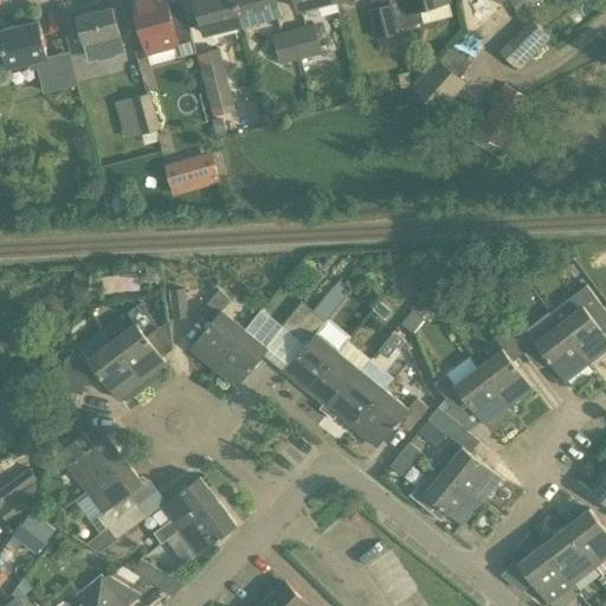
[(144,44),(174,37),(179,56),(195,52),(188,25),(173,28),(166,0),(143,0),(135,2),(144,44)]
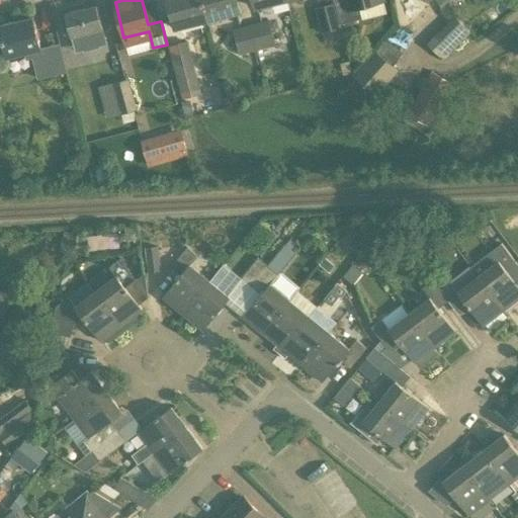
[(206,21),(201,0),(167,0),(175,29),(206,21)]
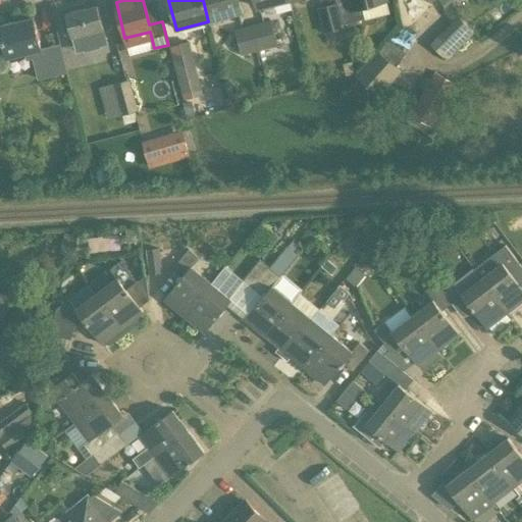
[(238,0),(203,0),(208,21),(209,25),(223,21),(226,16),(241,12),(238,0)]
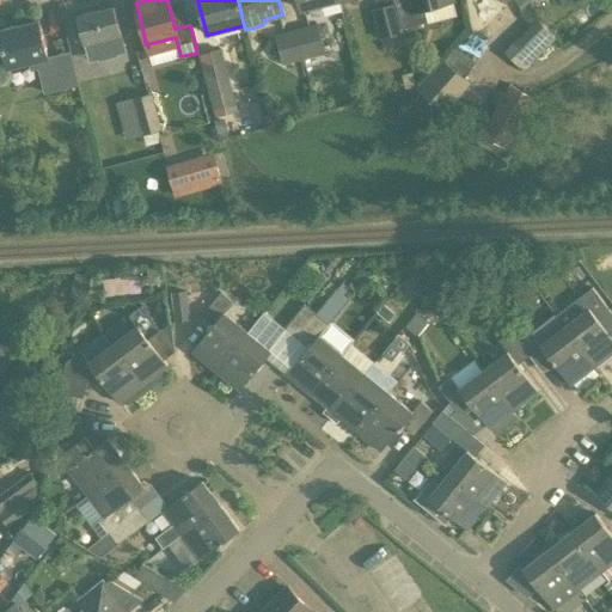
[(408,0),(409,5),(396,8),(395,8),(399,30),(401,30),(427,23),(423,8),(452,1),(451,0),(408,0)]
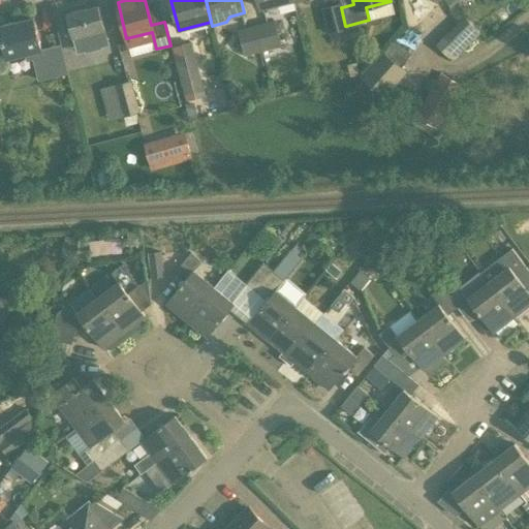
[(341,7),(342,7),(341,4),(321,8),(328,35),(347,31),(346,26),(345,26),(341,7)]
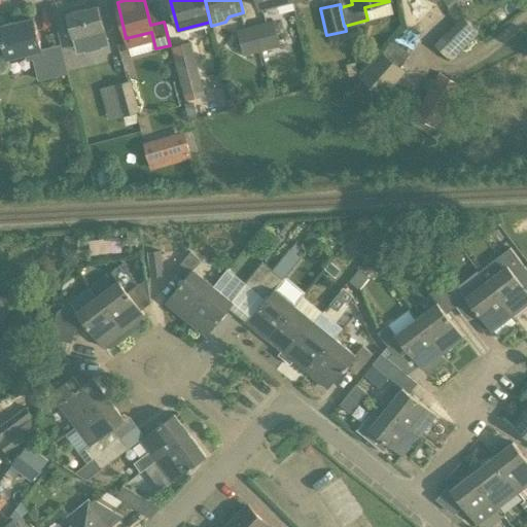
[(72,38),(81,35),(85,51),(100,48),(100,46),(107,44),(104,30),(98,6),(66,14),(67,19),(62,20),(66,34),(71,33),(72,38)]
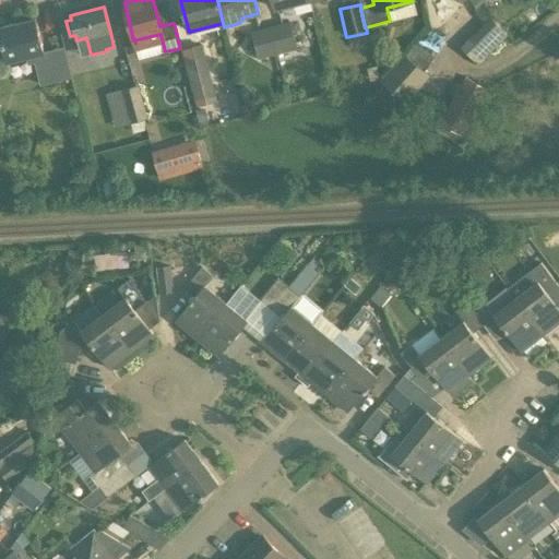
[(52,58),(46,60),(35,19),(0,27),(0,33),(8,62),(26,57),(28,64),(36,62),(42,85),(58,81),(52,58)]
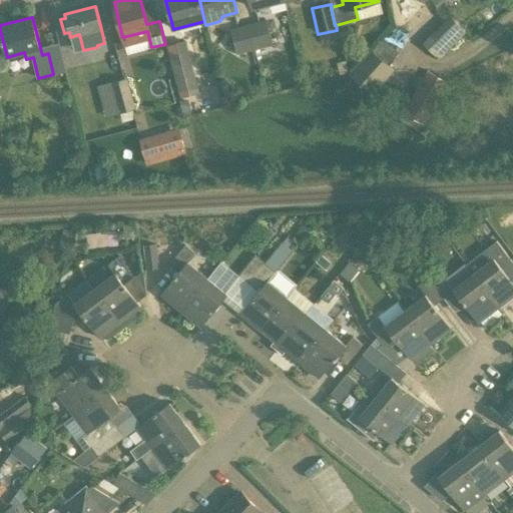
[(438,59),(466,32),(451,17),(424,44),(438,59)]
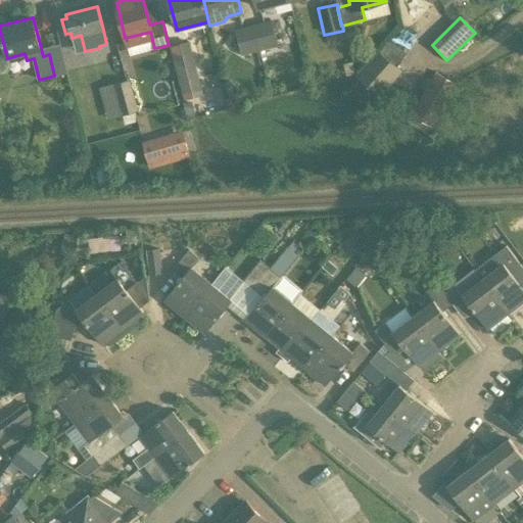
[(272,19),(253,25),(259,50),(279,46),(272,19)]
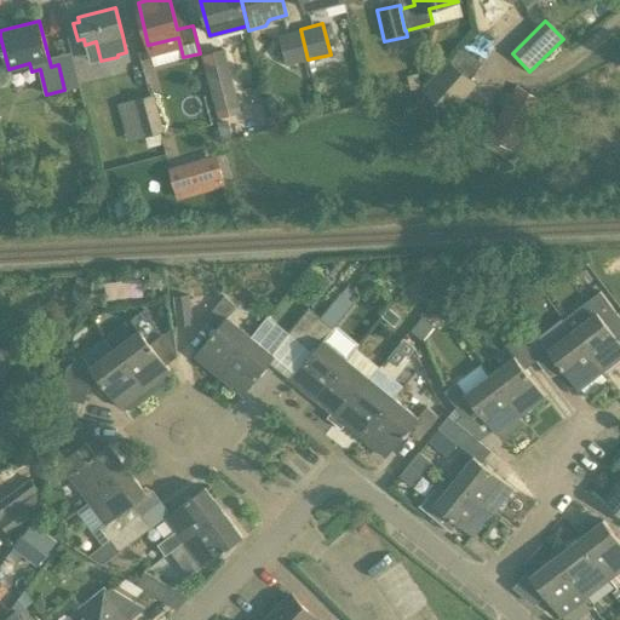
[(286,65),(308,59),(300,29),(279,35),(286,65)]
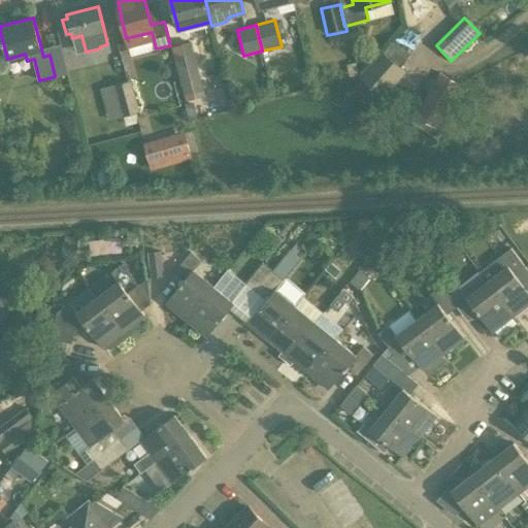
[(410,54),(391,40),(383,53),(402,65),(410,54)]
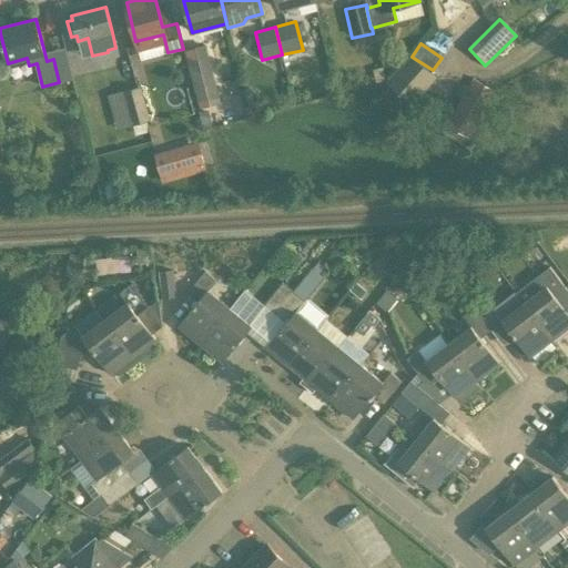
[(221,102),(205,44),(185,50),(201,108),(221,102)]
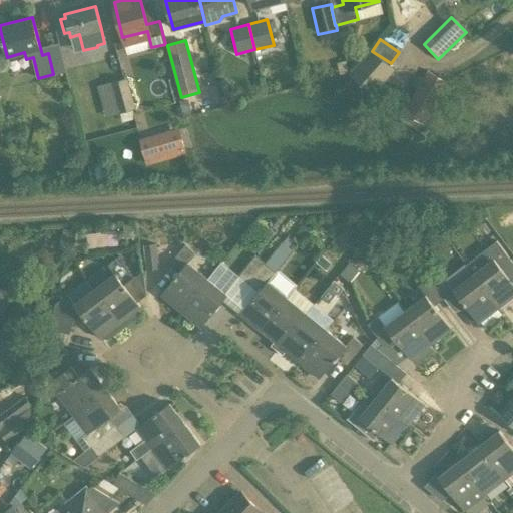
[(429,68),(405,110),(428,123),(452,81),(429,68)]
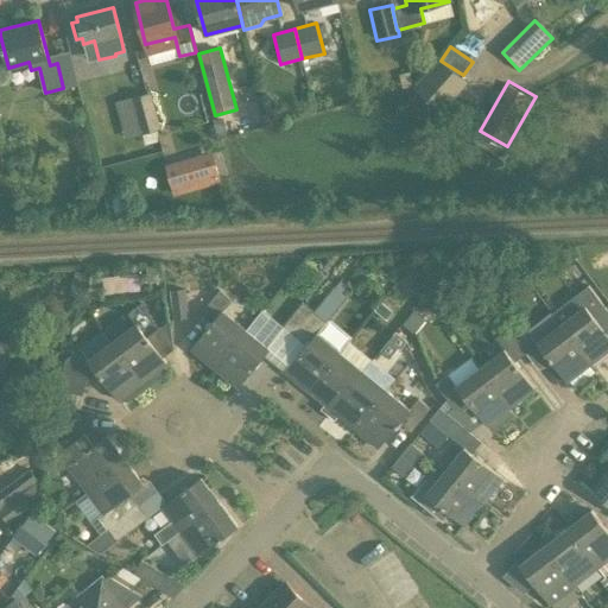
[(141,134),(160,128),(151,93),(132,99),(134,109),(141,134)]
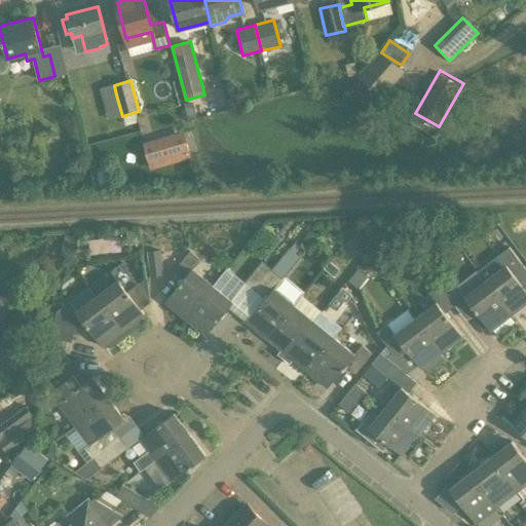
[(150,168),(191,157),(183,132),(143,143),(150,168)]
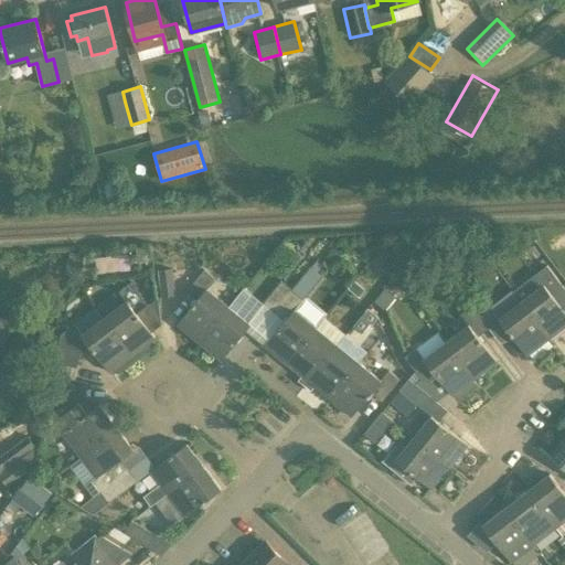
[(316,258),(298,286),(310,294),(328,266),(316,258)]
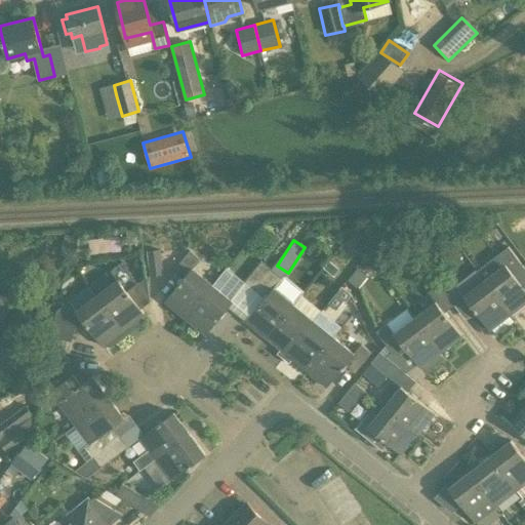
[(505,266),(484,281),(510,315),(524,303),(524,290),(514,276),(524,267),(510,247),(497,255),(505,266)]
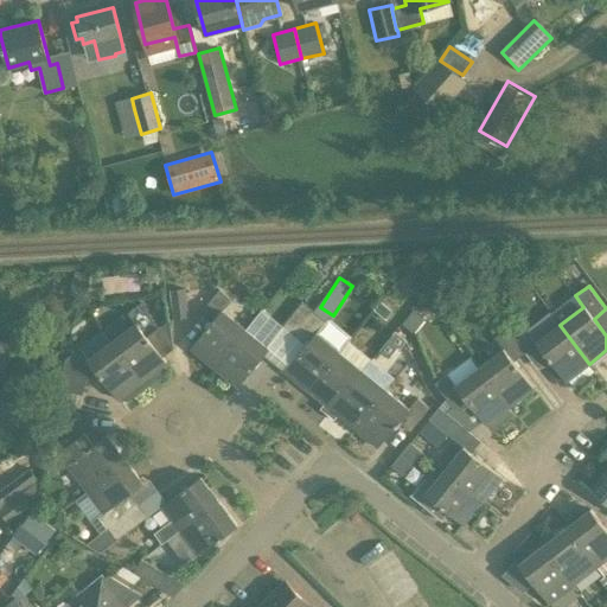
[(184,289),(170,291),(173,320),(186,319),(184,289)]
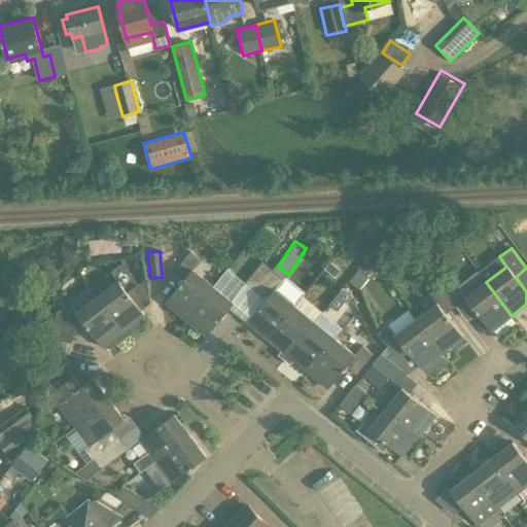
[(165,304),(185,320),(213,286),(192,270),(201,260),(189,252),(174,273),(183,281),(165,304)]
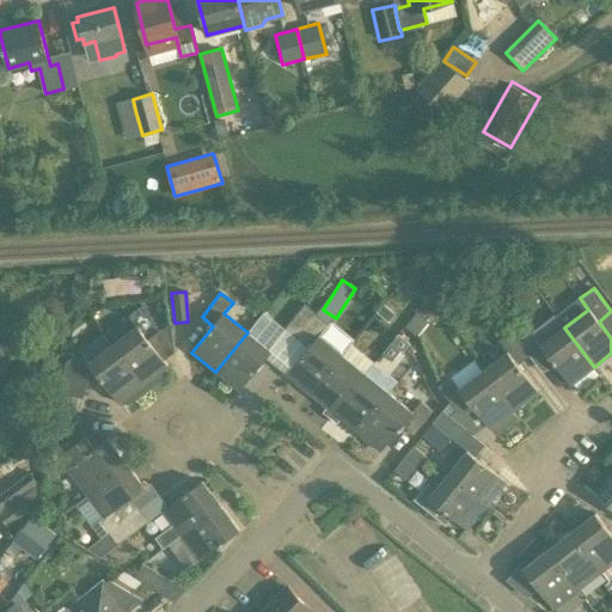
[(387,323),(395,314),(384,305),(377,313),(387,323)]
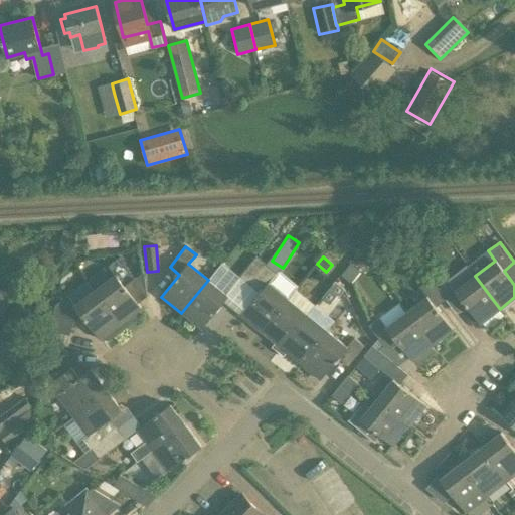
[(116,275),(96,290),(121,324),(124,328),(139,317),(140,313),(138,311),(141,308),(124,285),(134,279),(119,258),(109,266),(116,275)]
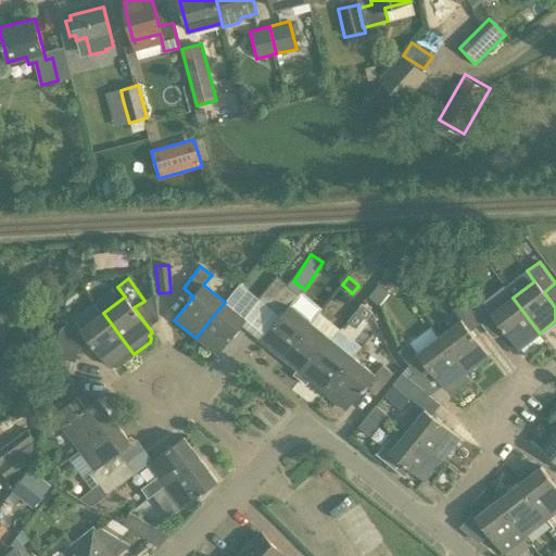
[(261,341),(282,358),(311,324),(290,306),(299,295),(277,278),(258,300),(279,318),(261,341)]
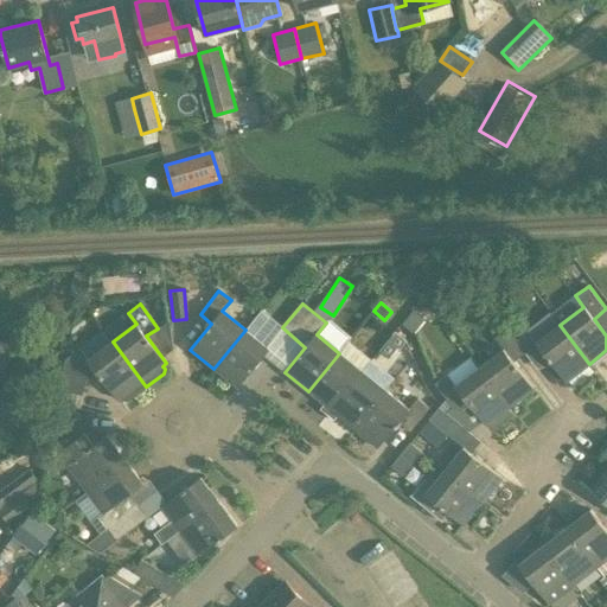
[(534,365),(545,356),(566,383),(589,364),(560,325),(536,343),(528,332),(516,342),(525,353),(534,365)]
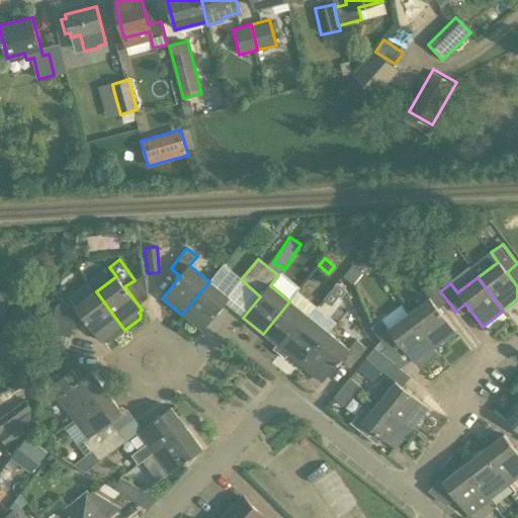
[(230,297),(209,281),(182,315),(202,331),(230,297)]
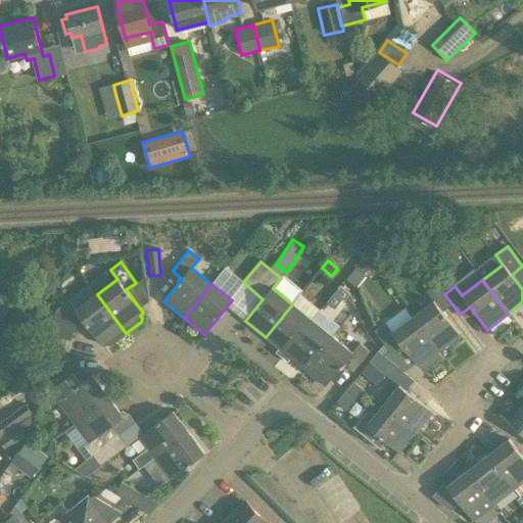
[(414,318),(438,351),(460,335),(442,313),(453,304),(444,294),(436,284),(426,292),(434,302),(414,317),(414,318)]
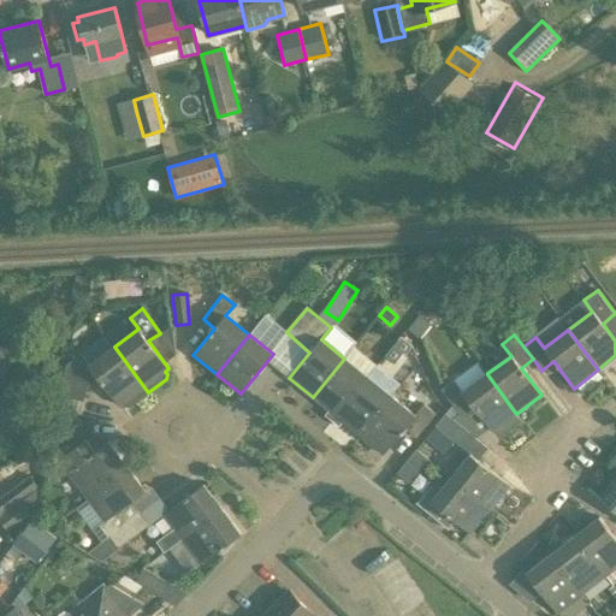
[(406,355),(413,347),(401,337),(394,345),(406,355)]
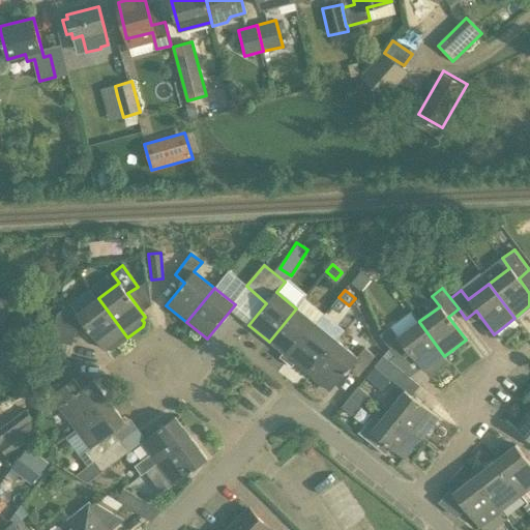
[(127,337),(124,333),(98,298),(77,315),(69,304),(56,315),(51,341),(71,345),(75,333),(85,326),(104,350),(107,347),(109,349),(112,349),(127,337)]
